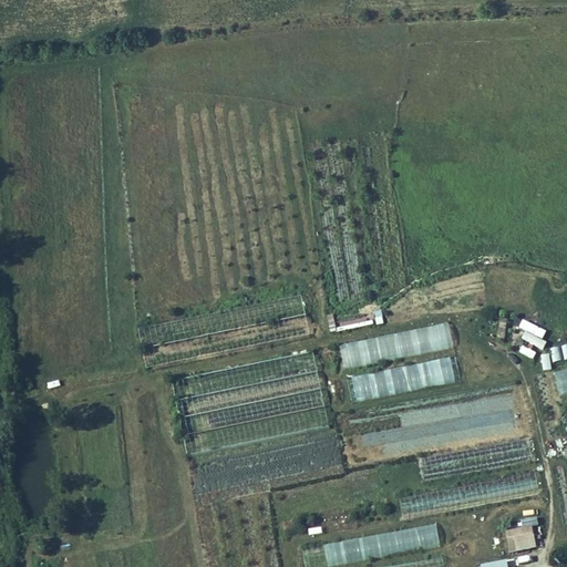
[(404,313),(375,316),(377,323),(404,321),(404,313)]
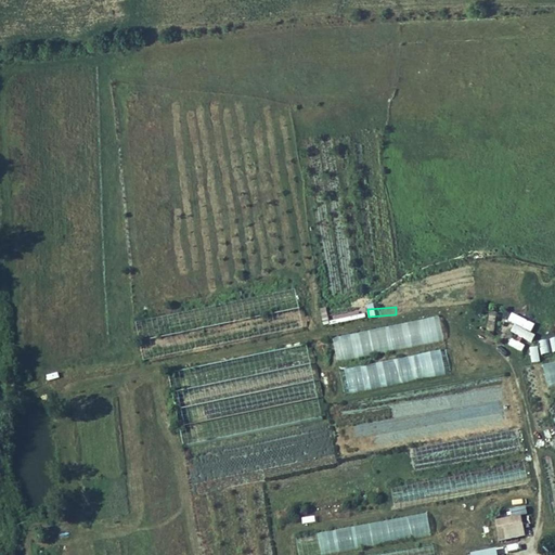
[(533,332),(536,323),(512,314),(508,322),(533,332)]
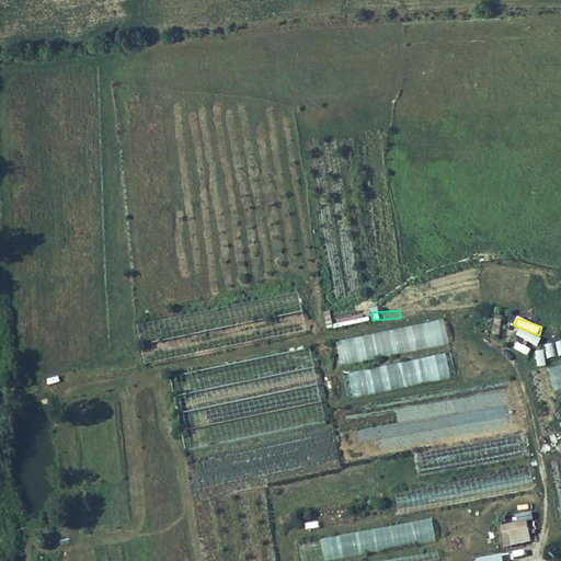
[(445,322),(335,340),(340,364),(448,347),(445,322)]
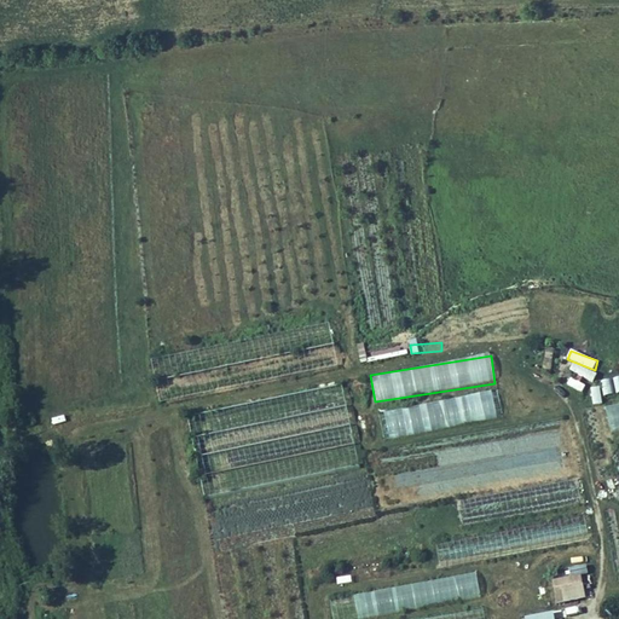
[(574,362),(570,370),(593,383),(597,375),(574,362)]
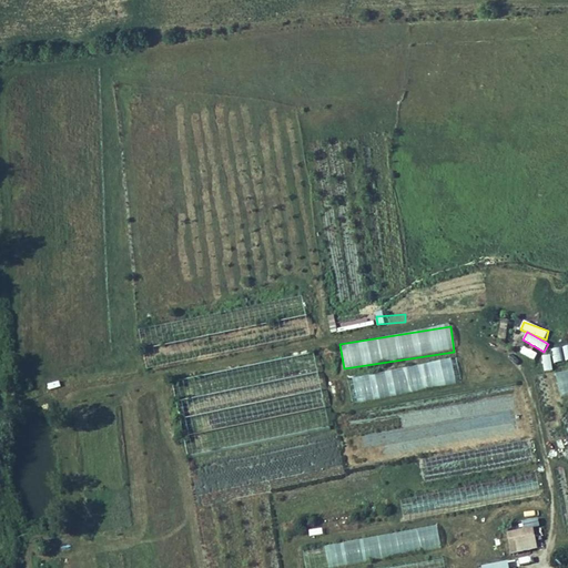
[(518,344),(516,351),(535,359),(538,354),(518,344)]
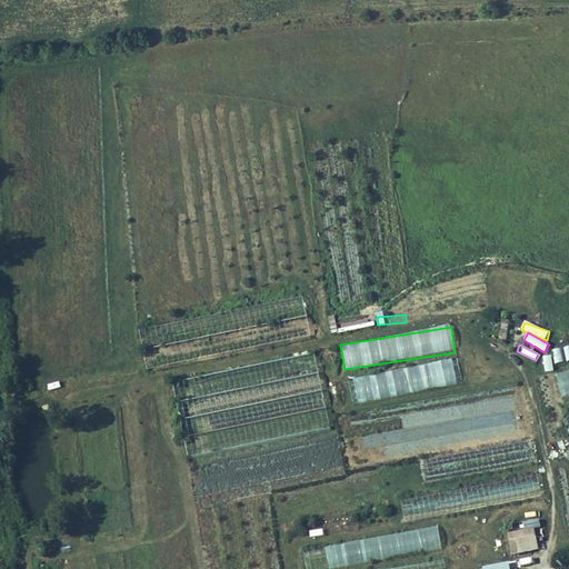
[(556,363),(568,361),(568,347),(553,350),(556,363)]
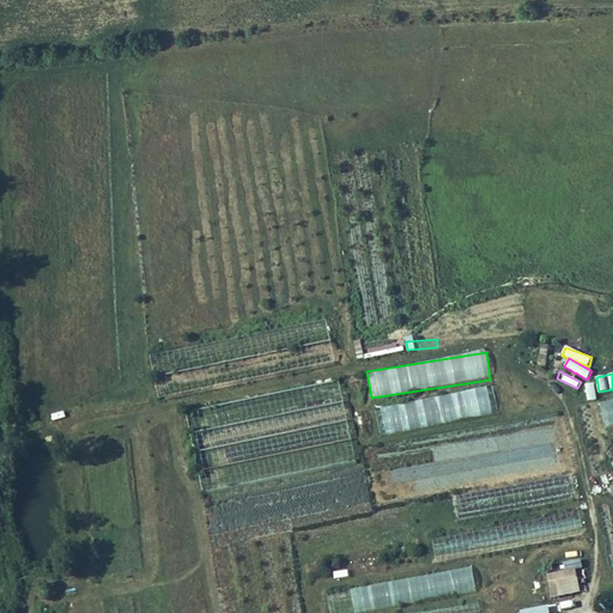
[(586,384),(588,401),(598,400),(594,383),(586,384)]
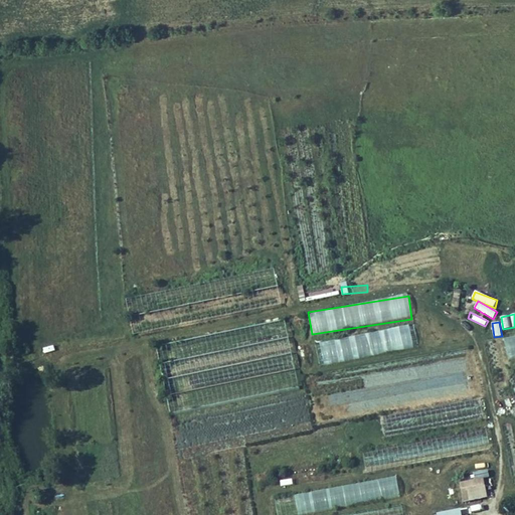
[(315,341),(318,363),(418,349),(415,326),(315,341)]
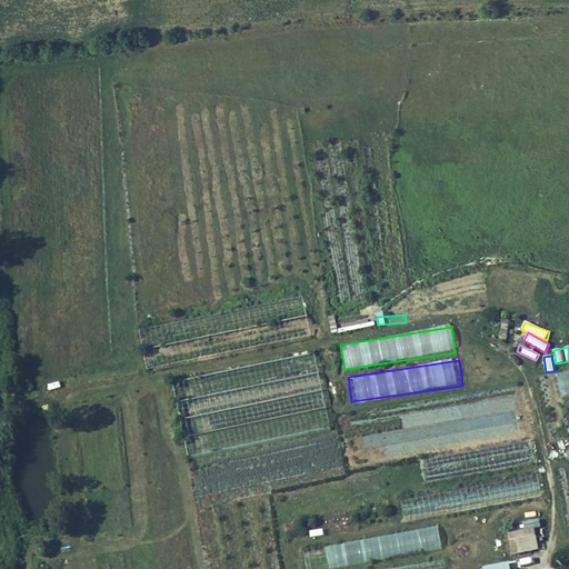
[(568,368),(557,369),(560,395),(568,392),(568,368)]
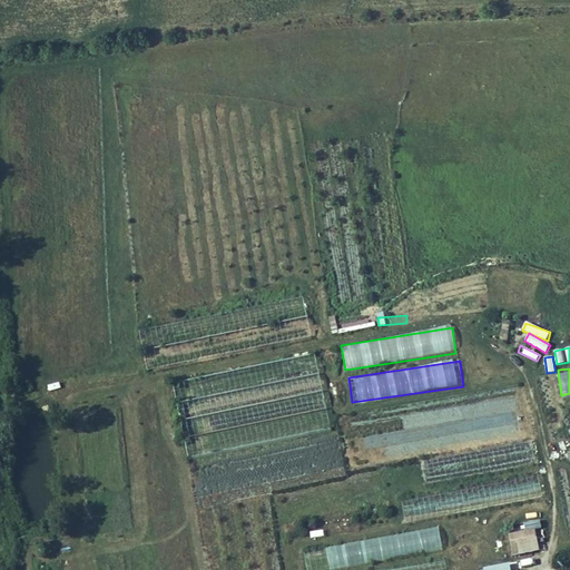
[(519,464),(534,462),(532,449),(517,451),(519,464)]
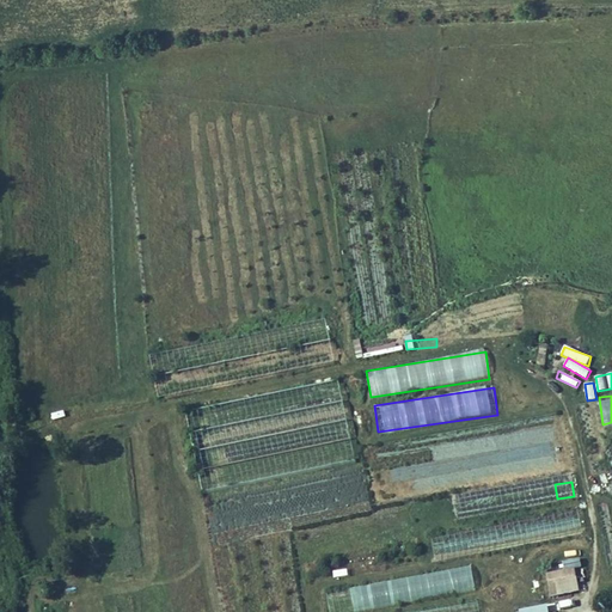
[(564,569),(582,567),(580,558),(563,561),(564,569)]
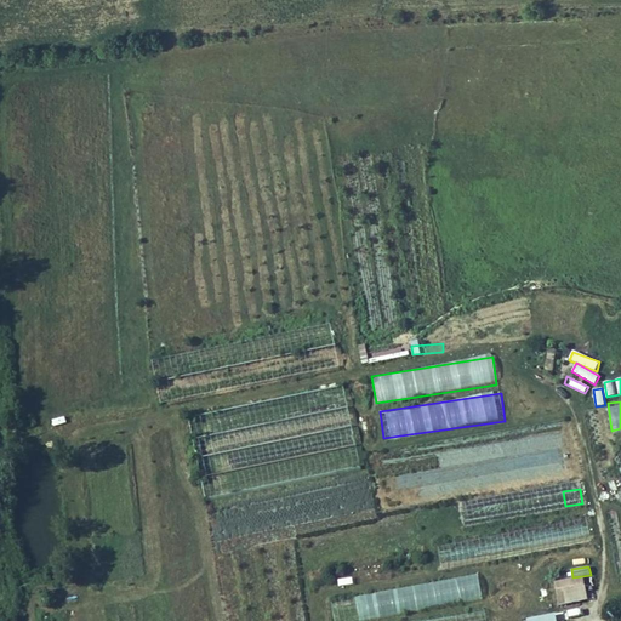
[(334,598),(336,620),(347,620),(483,600),(479,576),(334,598)]
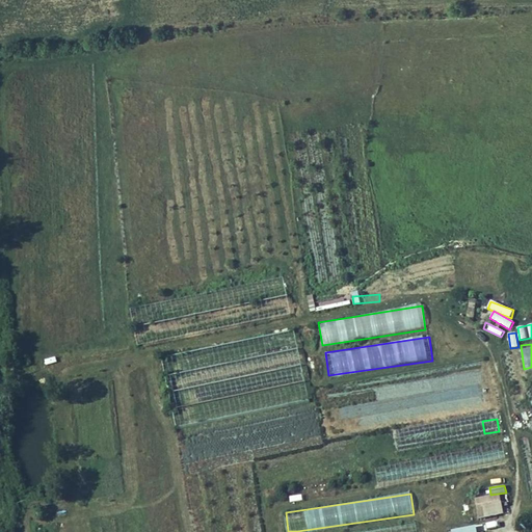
[(478,519),(504,514),(500,494),(474,499),(478,519)]
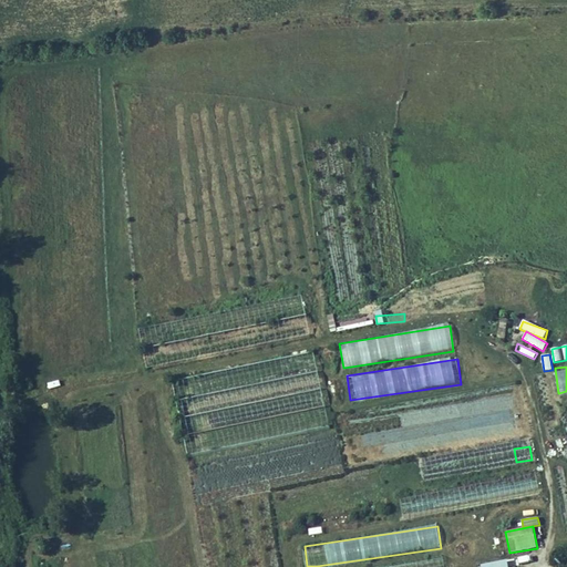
[(310,536),(323,534),(321,527),(309,531),(310,536)]
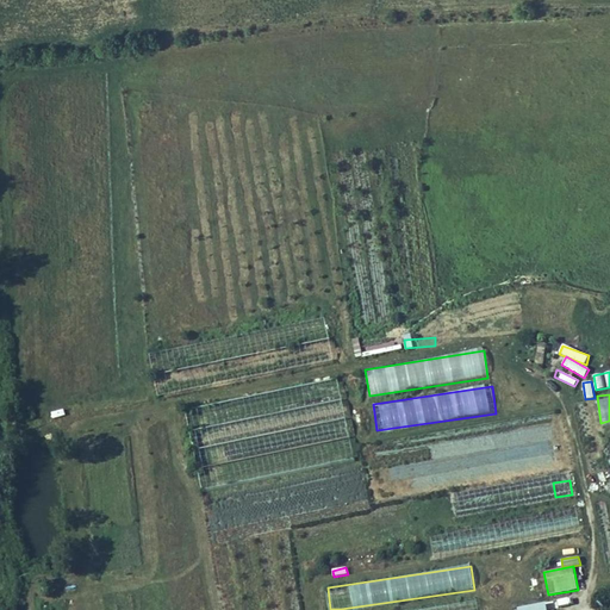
[(405,609),(471,609),(470,599),(405,609)]
